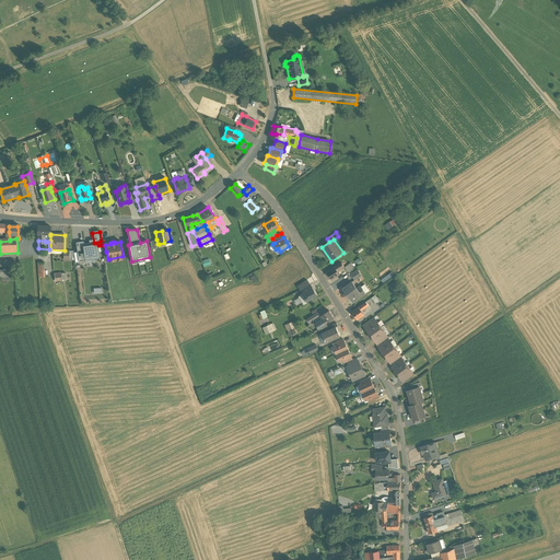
[(82,243),(77,244),(79,263),(85,261),(85,258),(94,257),(95,260),(101,259),(98,245),(97,243),(94,243),(82,245),(82,243)]
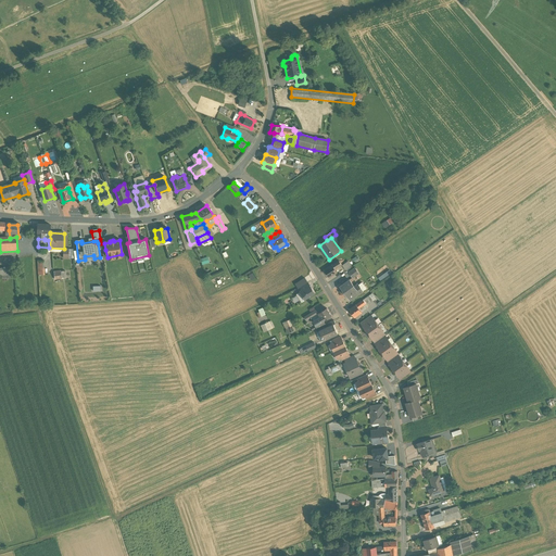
[(348,261),(342,265),(346,270),(352,266),(348,261)]
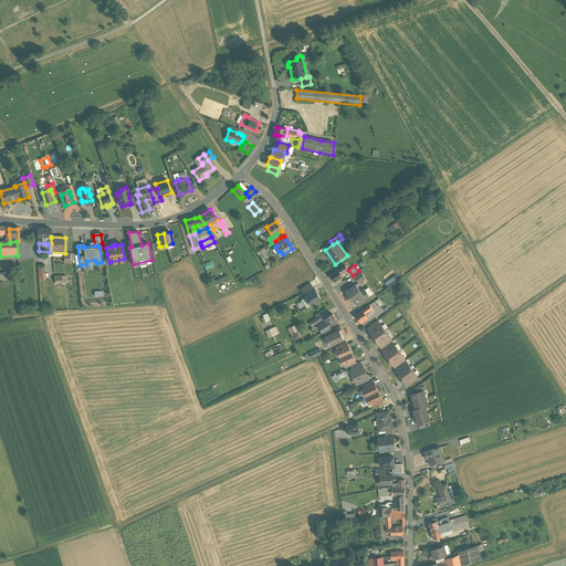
[(341,273),(338,270),(331,274),(335,282),(344,278),(341,273)]
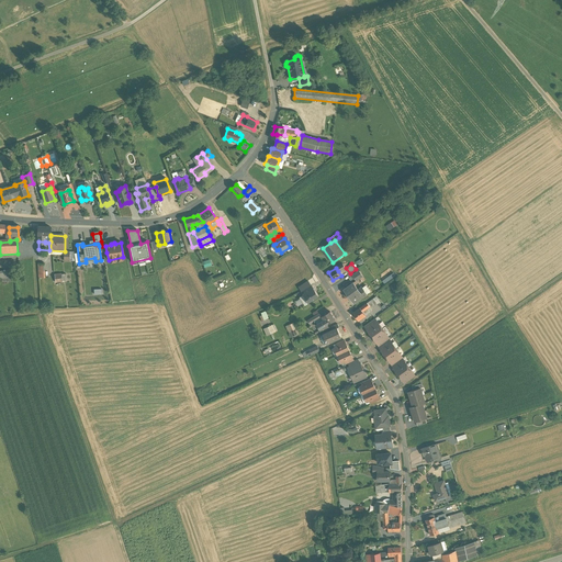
[(0,280),(13,279),(13,271),(0,271),(0,280)]
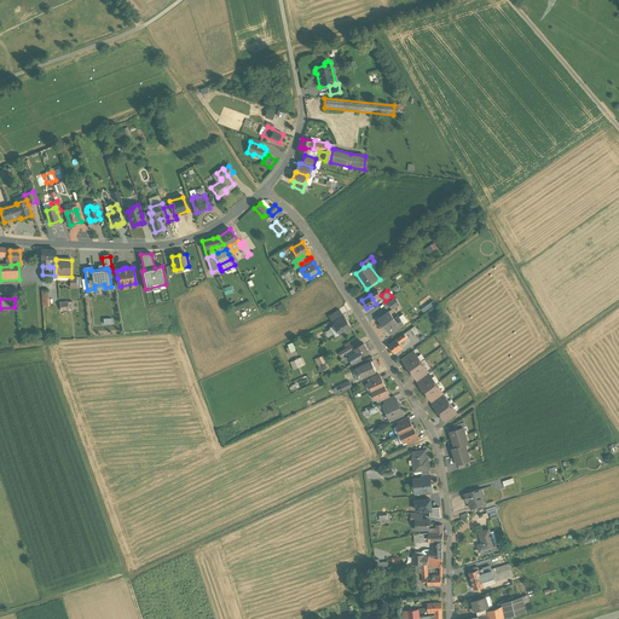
[(399,305),(395,299),(388,304),(393,310),(399,305)]
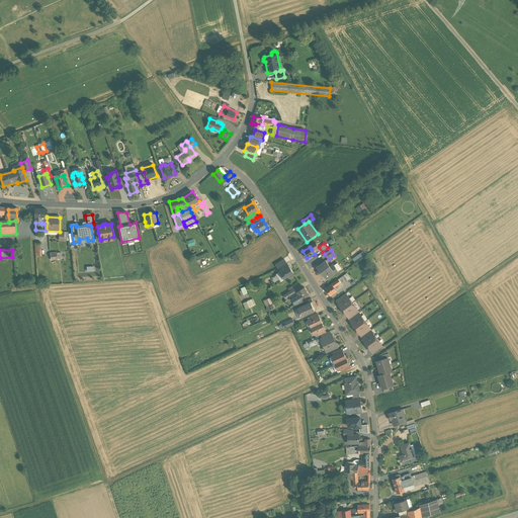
[(362,251),(352,258),(354,262),(365,254),(362,251)]
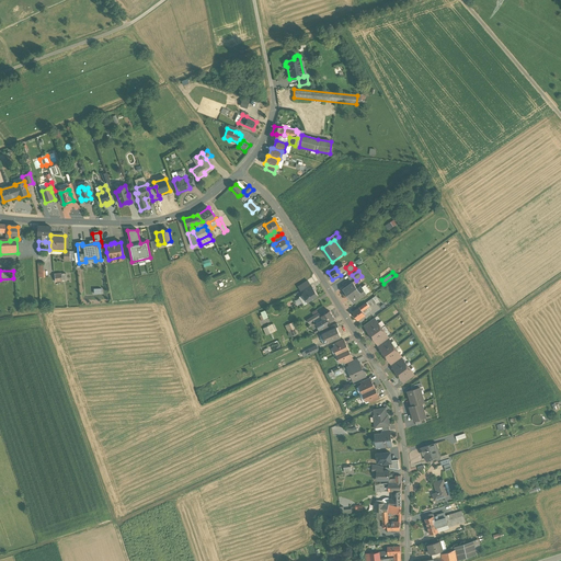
[(302,289),(310,285),(308,281),(298,286),(300,292),(302,289)]
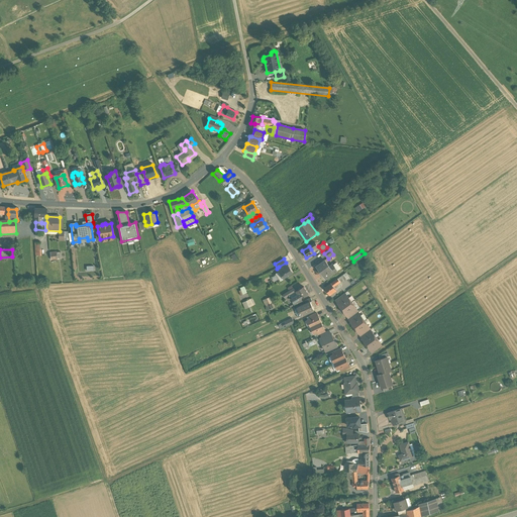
[(330,268),(325,261),(316,267),(321,274),(322,273),(326,279),(337,271),(333,265),(330,268)]
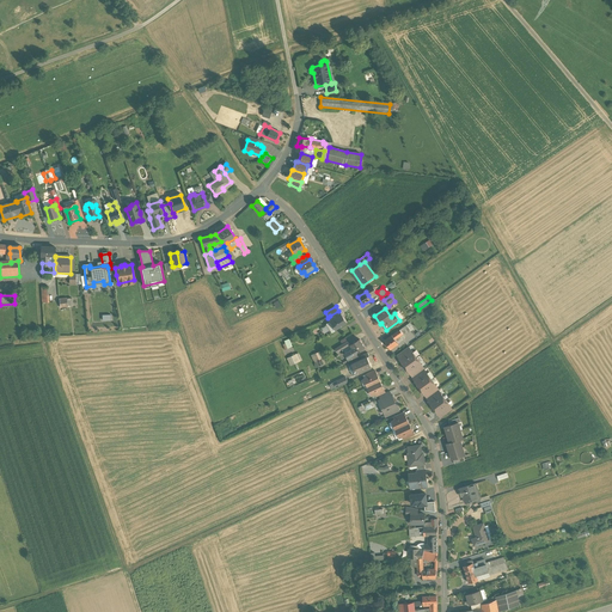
[(332,319),(330,322),(336,330),(347,324),(341,314),(332,319)]
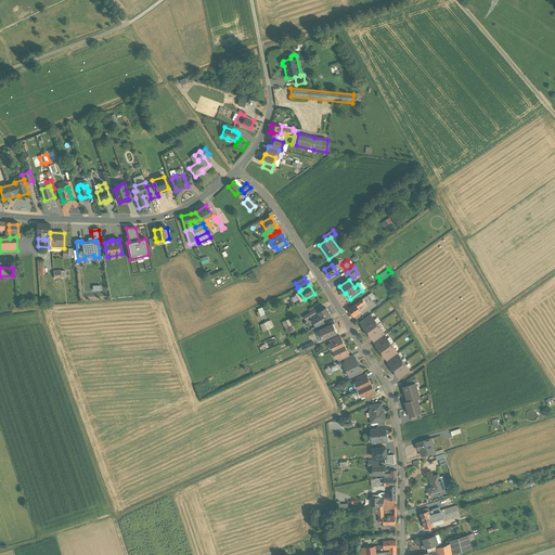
[(369,295),(363,299),(366,305),(373,300),(369,295)]
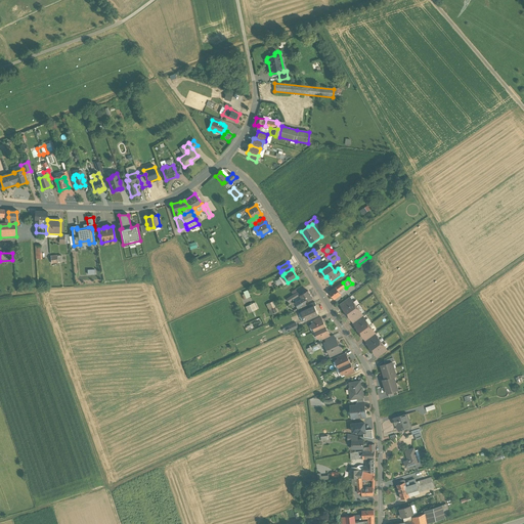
[(346,288),(343,282),(336,287),(341,294),(348,290),(346,288)]
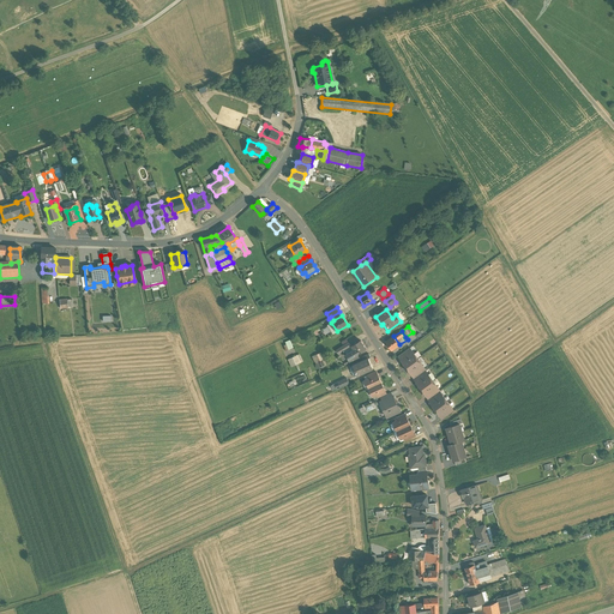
[(393,336),(386,342),(392,350),(399,344),(393,336)]
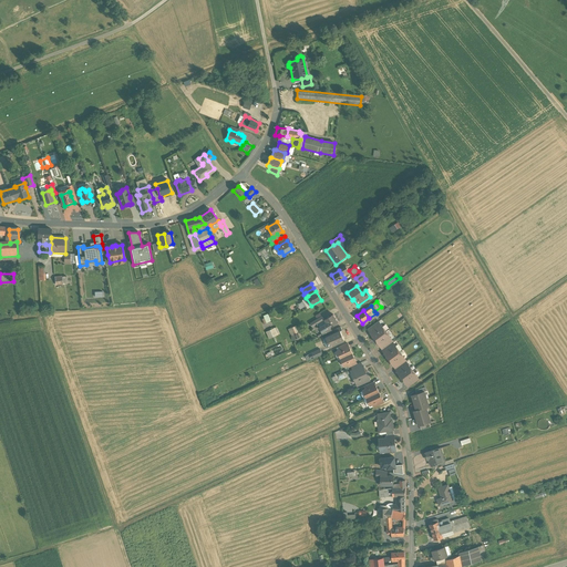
[(333,315),(326,319),(328,323),(330,327),(338,322),(333,315)]
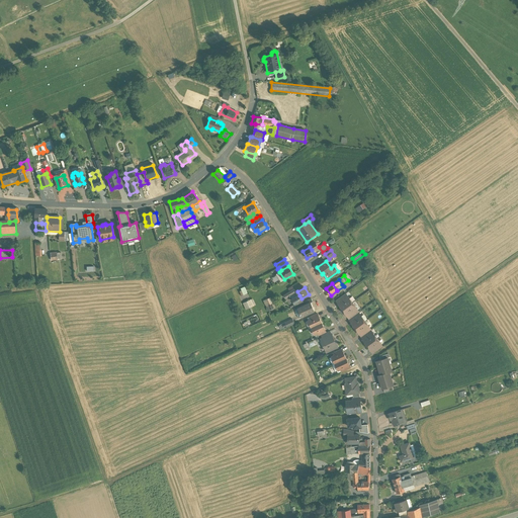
[(346,293),(336,300),(338,304),(348,296),(346,293)]
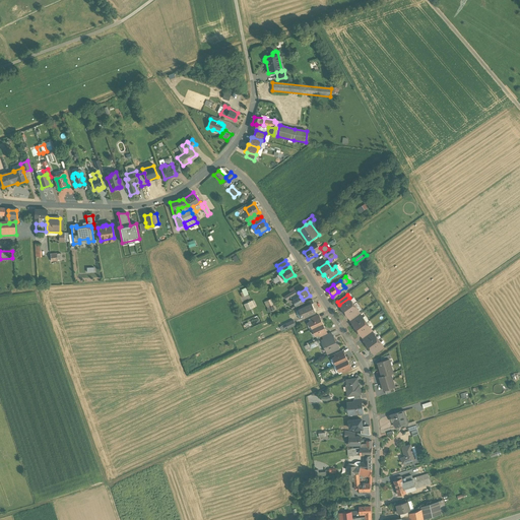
[(339,305),(344,311),(353,304),(349,298),(339,305)]
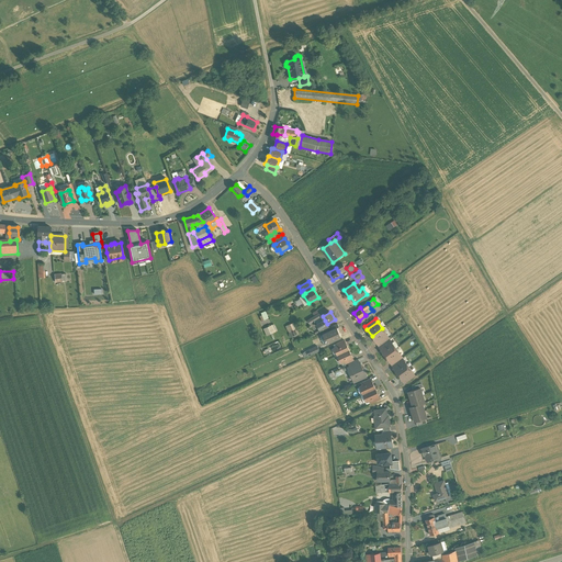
[(273,326),(265,329),(267,337),(276,334),(273,326)]
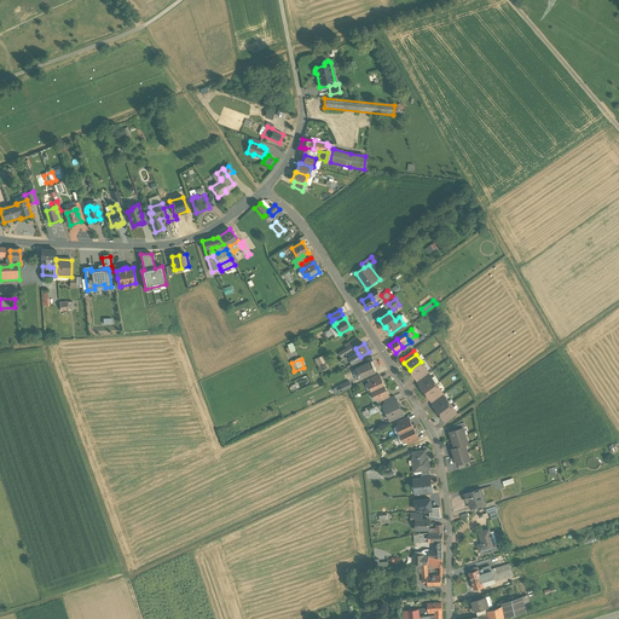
[(371,362),(366,363),(356,368),(360,379),(376,371),(371,362)]
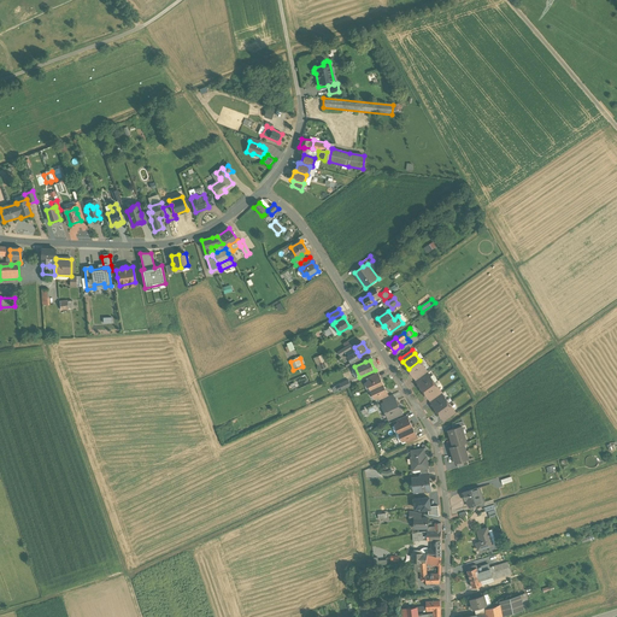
[(419,360),(409,369),(413,376),(425,368),(419,360)]
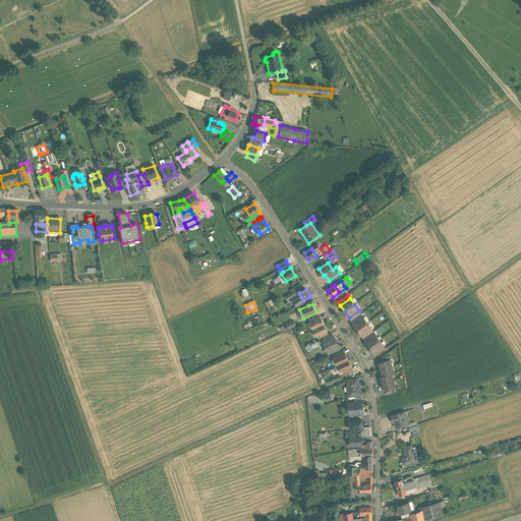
[(359,310),(349,317),(352,321),(361,314),(361,313),(359,310)]
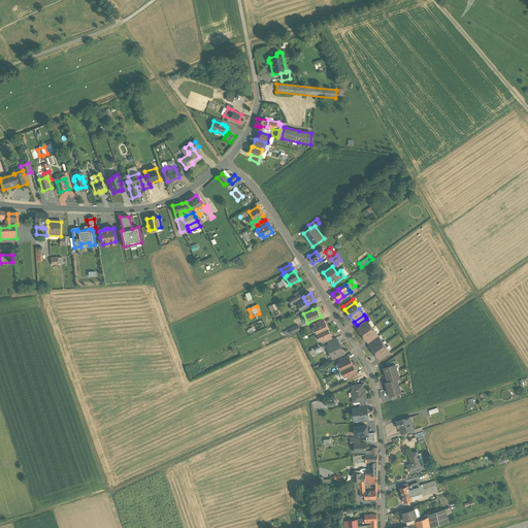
[(366,319),(357,325),(358,328),(359,328),(368,321),(366,319)]
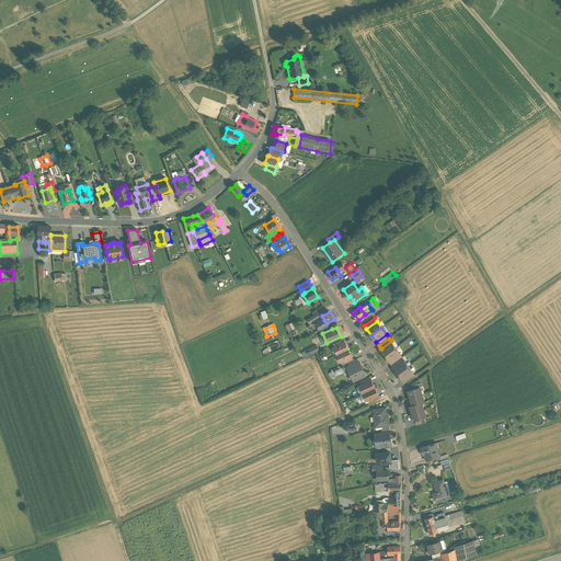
[(391,341),(381,348),(380,348),(385,355),(396,347),(391,341)]
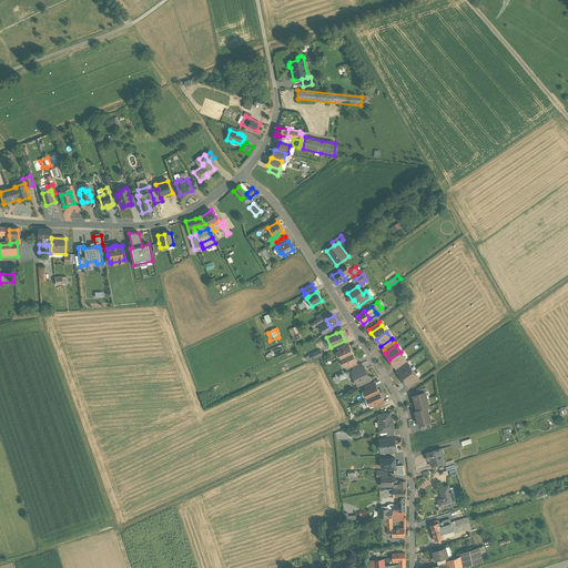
[(342,351),(337,352),(341,359),(352,354),(348,347),(342,351)]
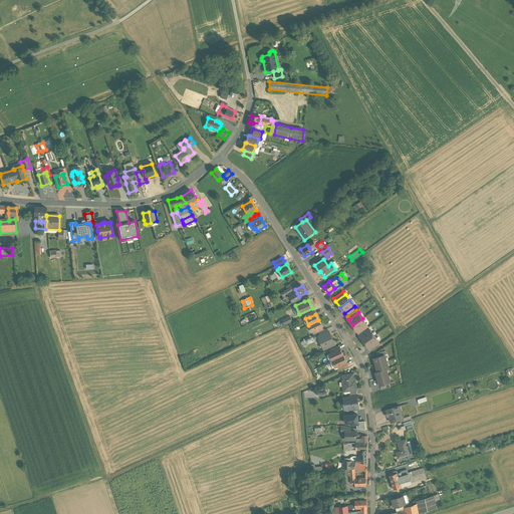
[(290,316),(280,321),(282,325),(292,321),(290,316)]
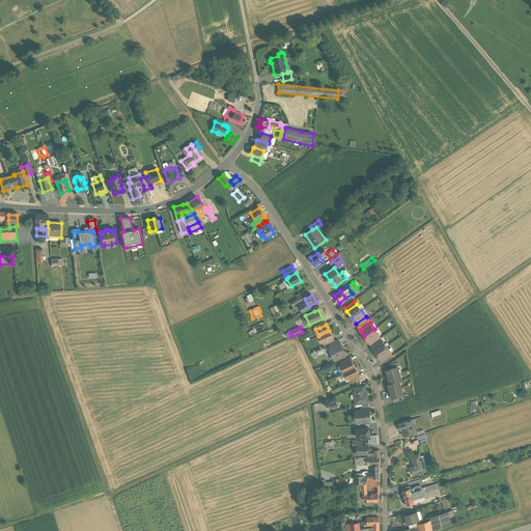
[(374,329),(364,336),(369,342),(379,335),(374,329)]
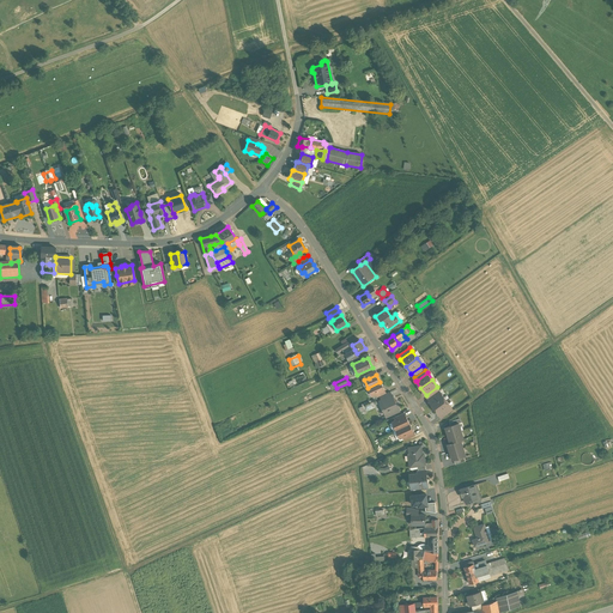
[(380,382),(368,388),(371,395),(376,394),(383,390),(380,382)]
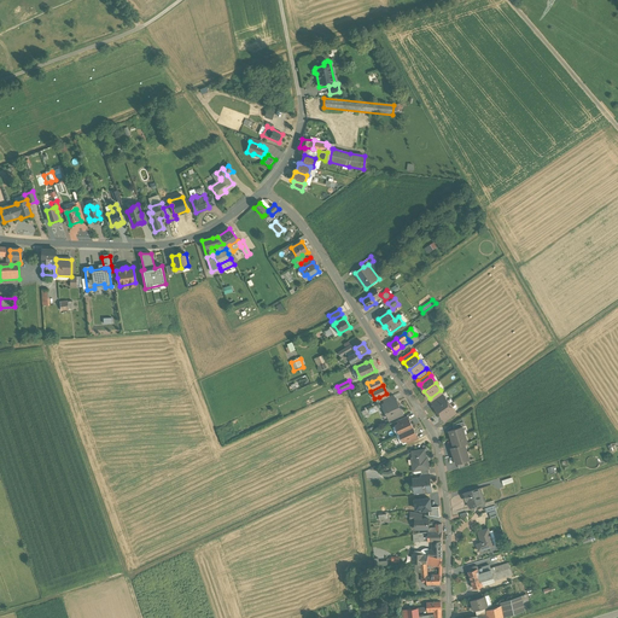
[(441,390),(430,398),(432,401),(443,394),(441,390)]
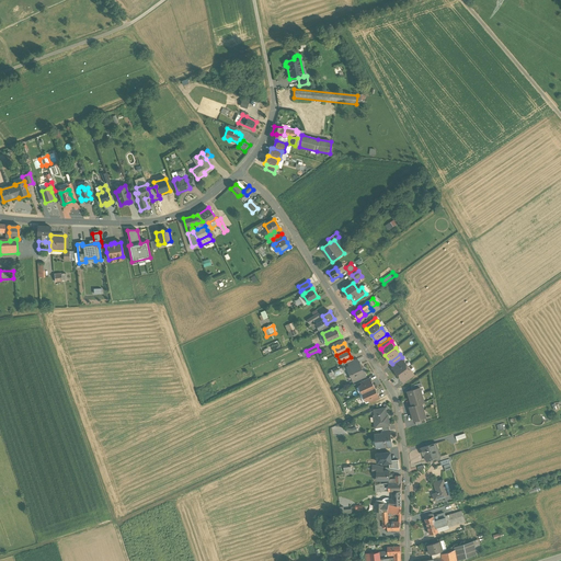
[(402,357),(392,364),(392,365),(393,367),(395,367),(404,361),(402,357)]
